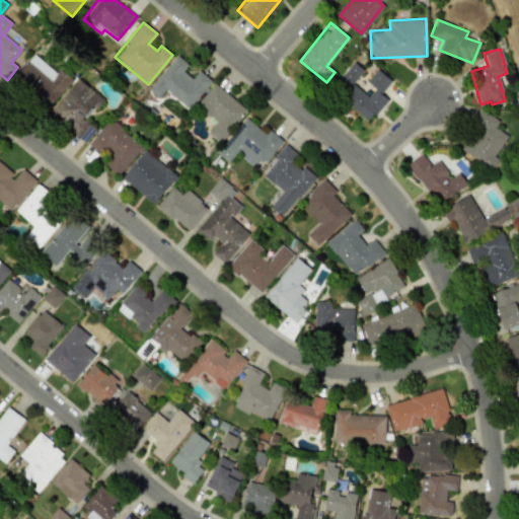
[(56,73),(34,55),(16,74),(51,104),(72,80),(60,69),(56,73)]
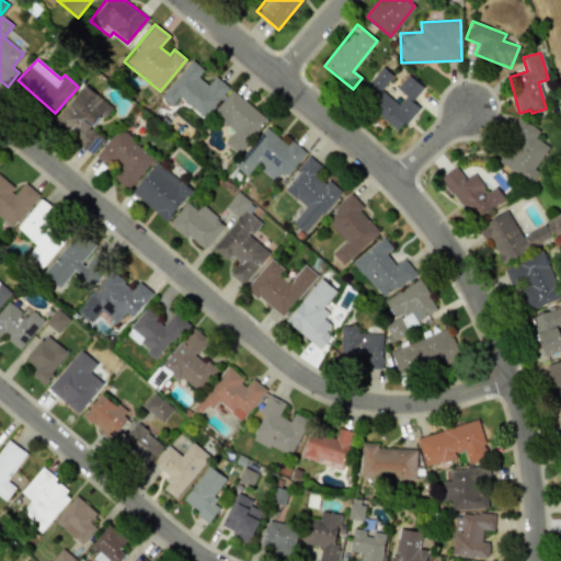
[(179,96),(203,117),(228,88),(215,76),(207,84),(197,77),(203,69),(192,59),(160,96),(171,105),(179,96)]
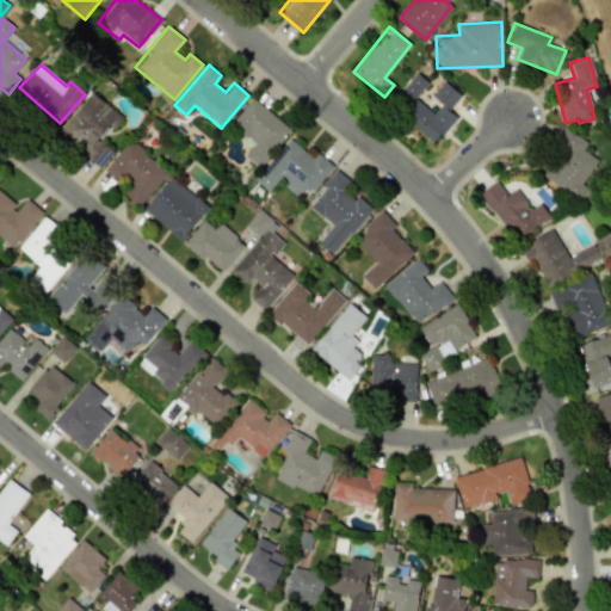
[(426,81),(414,74),(401,94),(413,102),(426,81)]
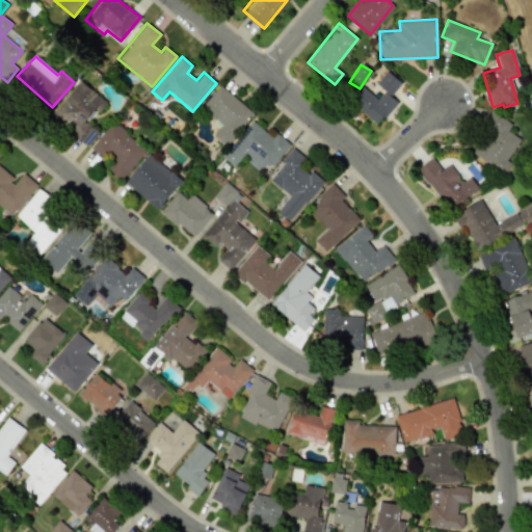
[(375,83),(383,90),(377,99),(362,87),(350,103),(378,125),(396,101),(390,97),(401,82),(386,71),(375,83)]
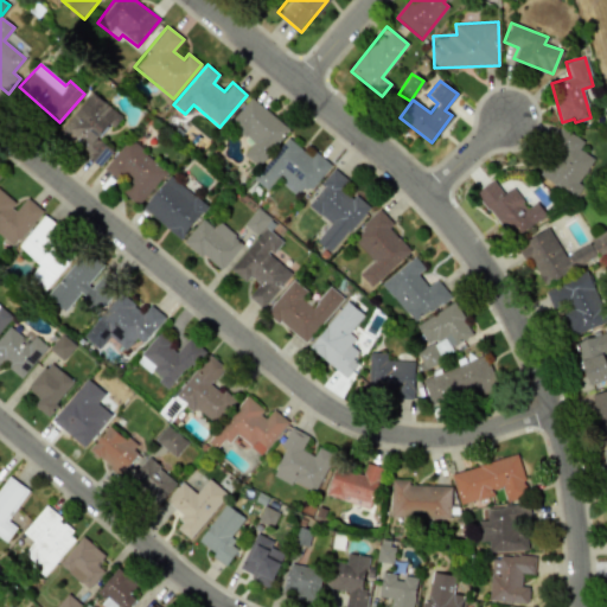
[(120,115),(91,91),(57,132),(98,166),(112,152),(98,140),(120,115)]
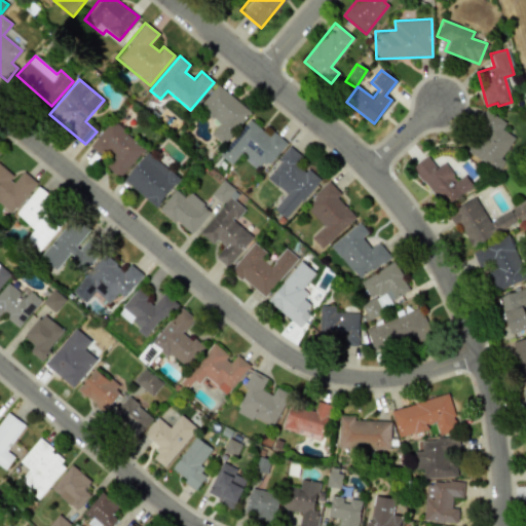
[(219,122),(210,135),(223,144),(250,109),(216,84),(198,107),(219,122)]
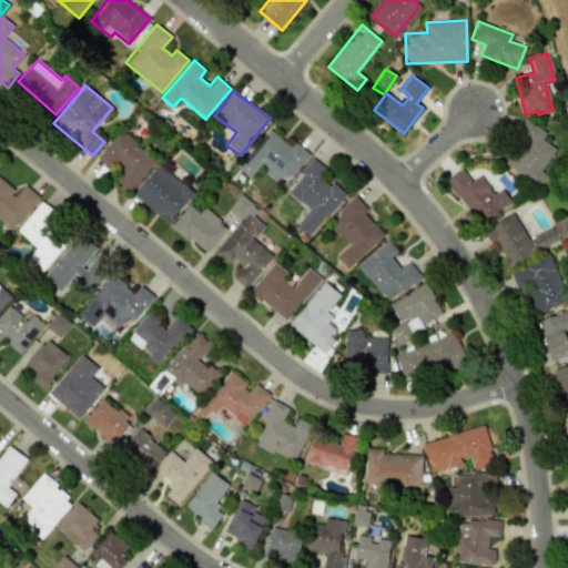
[(555,148),(540,139),(546,132),(527,120),(500,162),(537,185),(544,174),(540,171),(555,148)]
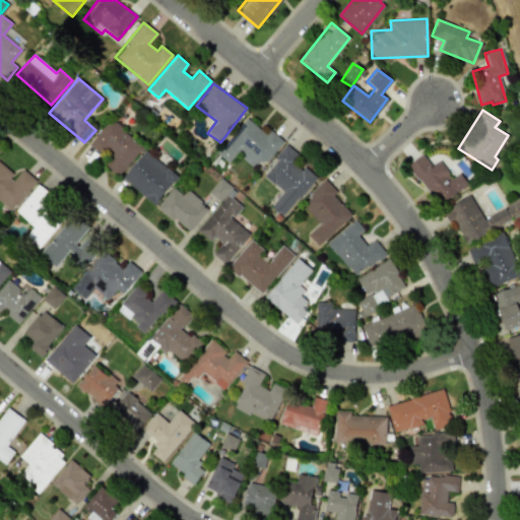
[(118,176),(142,145),(109,119),(89,143),(108,158),(104,164),(118,176)]
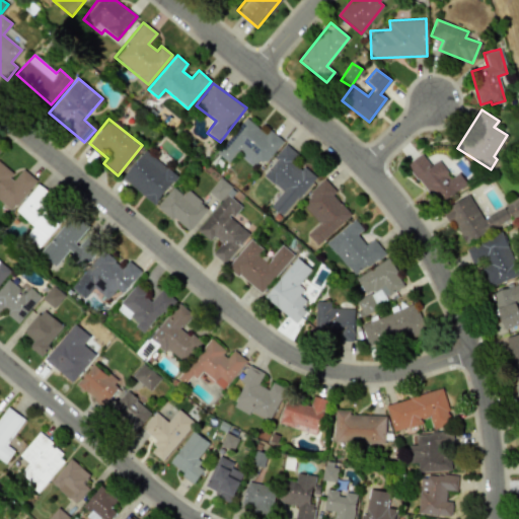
[(281,139),(269,130),(266,134),(246,119),(227,143),(257,168),(281,139)]
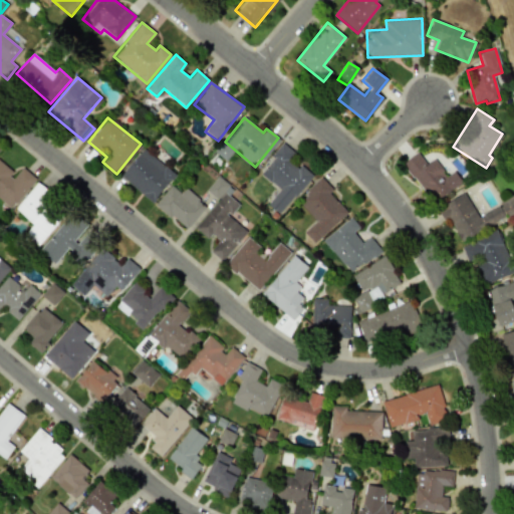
[(259,173),(279,189),(267,204),(279,214),(312,175),(300,165),(298,168),(288,160),(294,153),(283,144),(259,173)]
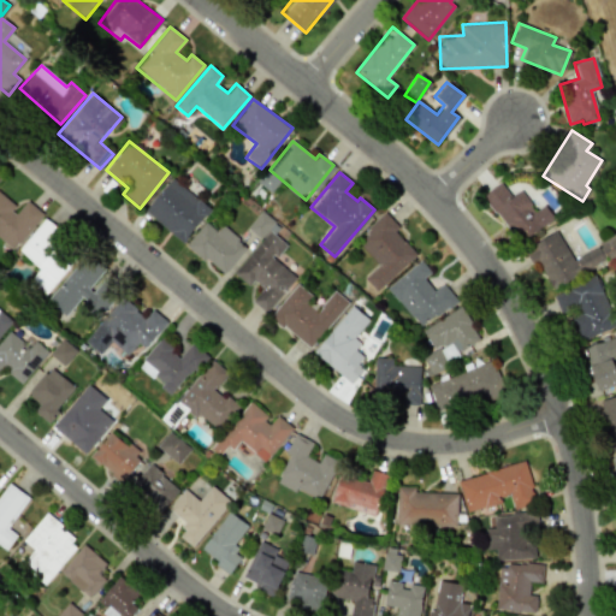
[(183,242),(209,207),(170,178),(143,213),(183,242)]
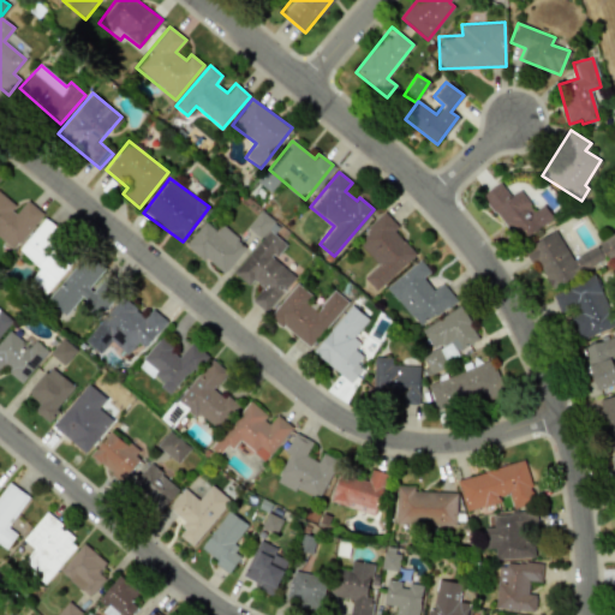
[(553,219),(543,204),(532,210),(520,190),(508,196),(500,183),(484,192),(514,243),(553,219)]
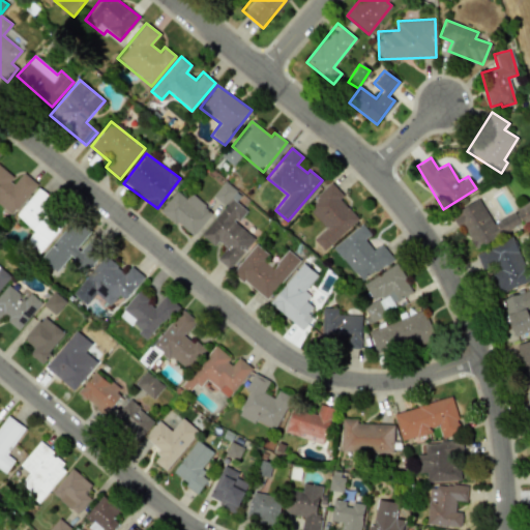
[(21,171),(16,178),(0,166),(0,203),(12,213),(36,183),(21,171)]
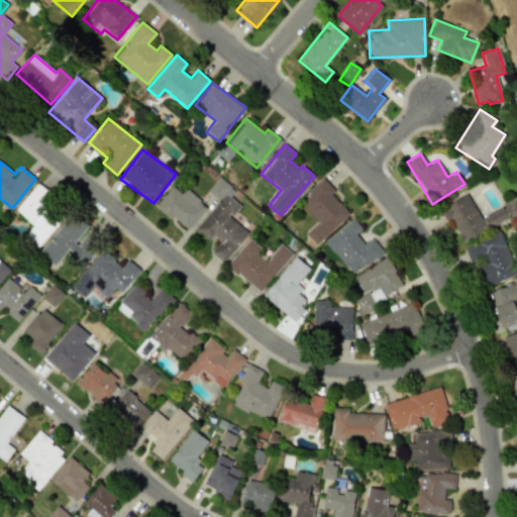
[(316,244),(349,213),(331,194),(334,190),(324,179),(299,202),(317,222),(305,233),(316,244)]
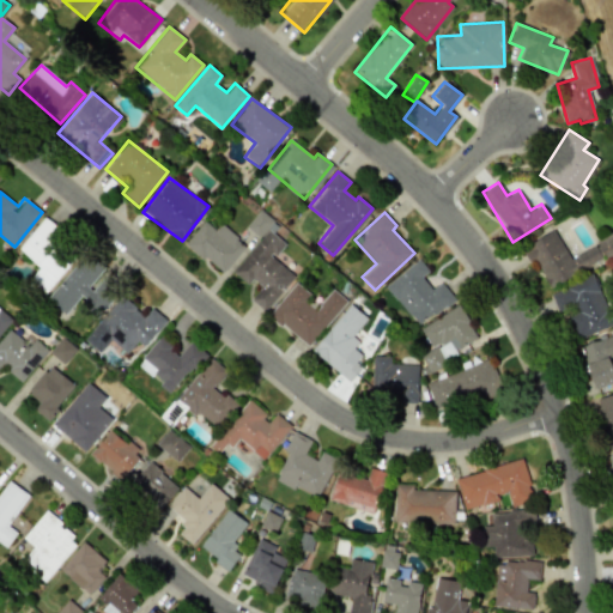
[(40,267),(29,279),(46,292),(71,261),(50,244),(61,230),(44,217),(18,249),(40,267)]
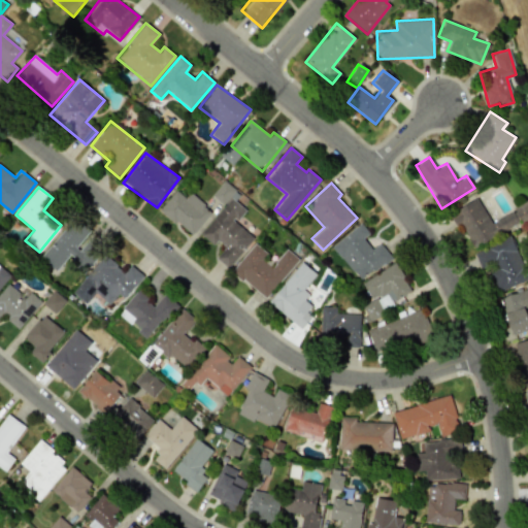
[(190,193),(186,199),(176,191),(160,208),(191,235),(211,211),(190,193)]
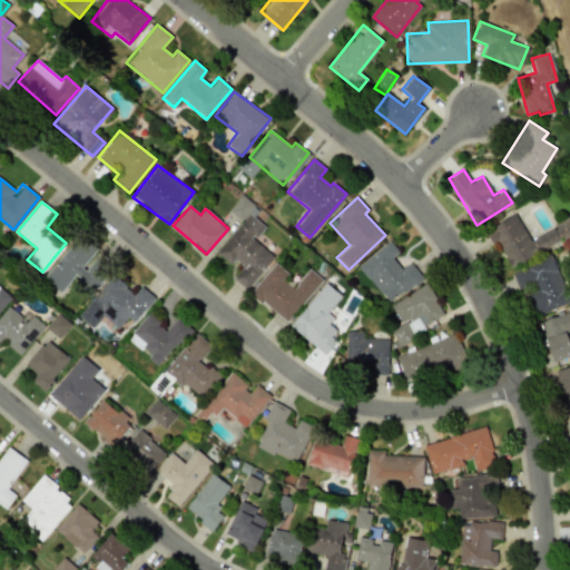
[(246,290),(273,255),(253,239),(264,225),(248,213),(216,254),(231,264),(234,259),(243,266),(233,279),(246,290)]
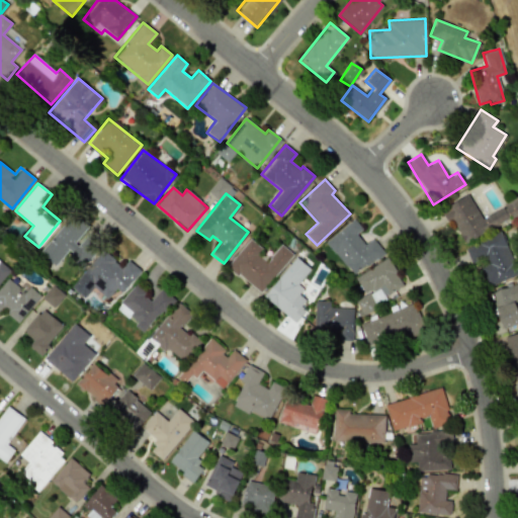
[(517,197),(479,216),(469,195),(441,208),(446,222),(451,220),(462,242),(517,216),(517,197)]
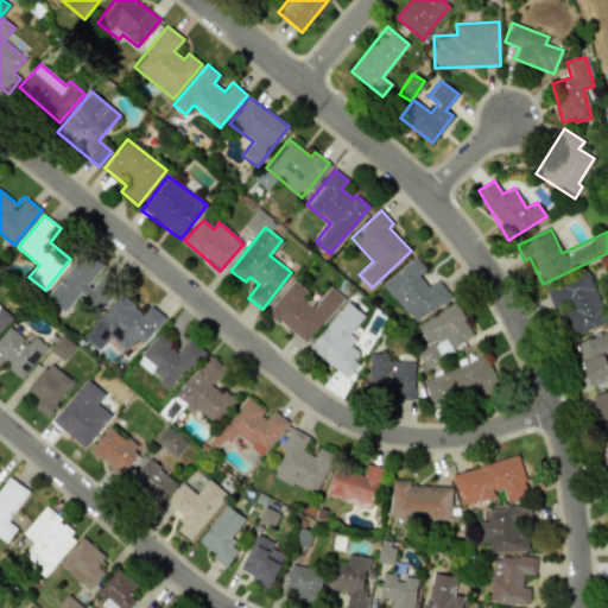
[(103,264),(84,249),(46,297),(64,311),(77,296),(97,311),(115,290),(100,278),(92,287),(87,285),(103,264)]
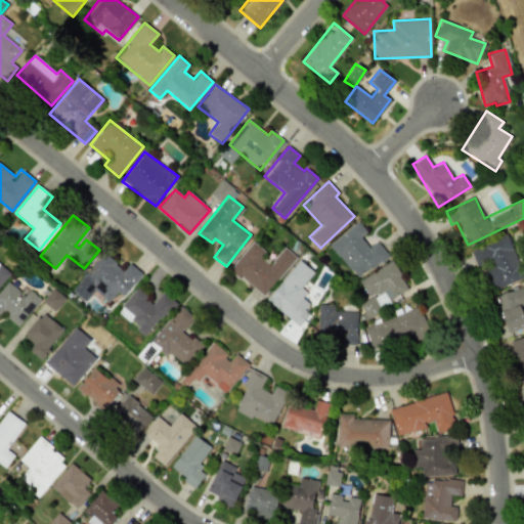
[(376,241),(367,247),(360,236),(365,231),(357,221),(329,244),(356,279),(388,255),(376,241)]
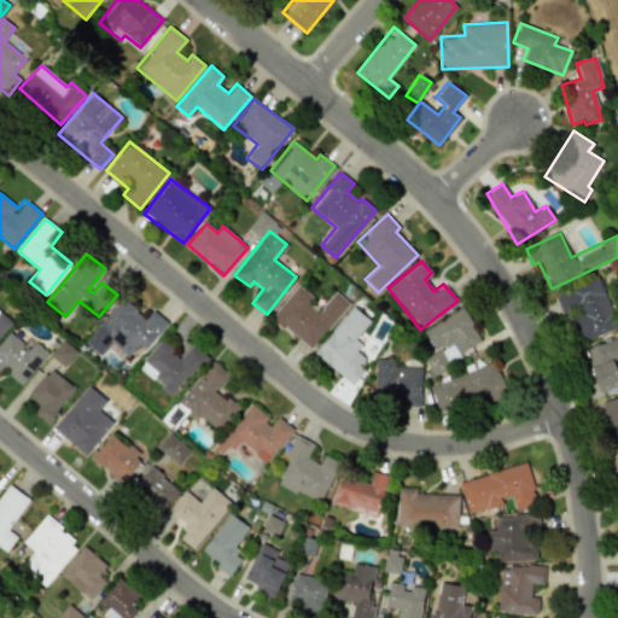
[(348,302),(334,291),(318,312),(307,303),(313,296),(297,285),(270,318),(310,349),(348,302)]
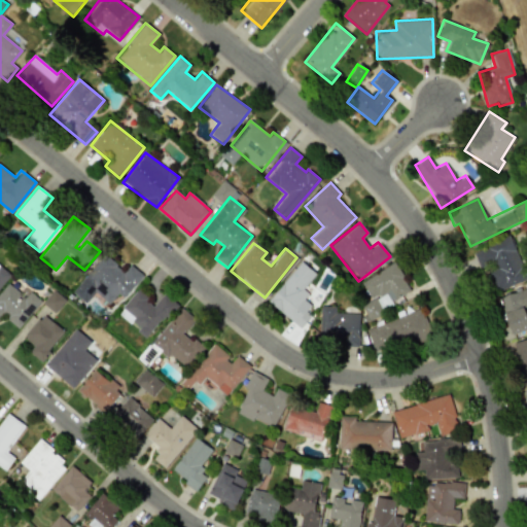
[(95,292),(108,304),(117,293),(123,297),(142,276),(130,265),(124,271),(104,254),(72,291),(85,303),(95,292)]
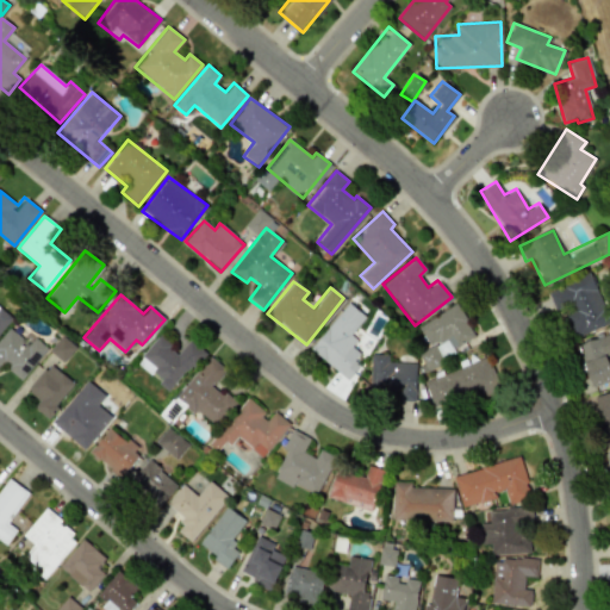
[(365,316),(348,303),(310,348),(344,378),(363,356),(352,347),(356,340),(349,335),(365,316)]
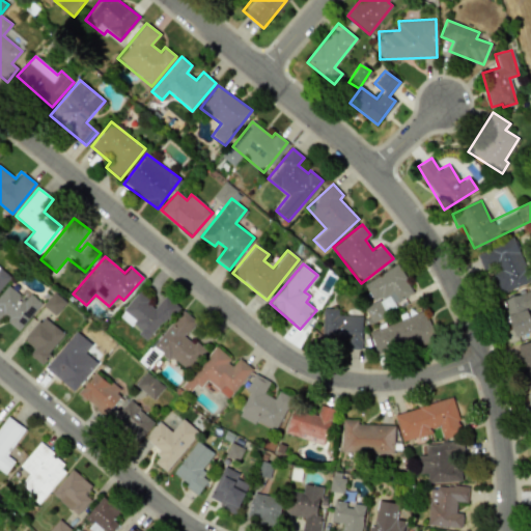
[(363,283),(373,302),(363,307),(369,318),(414,296),(397,264),(363,283)]
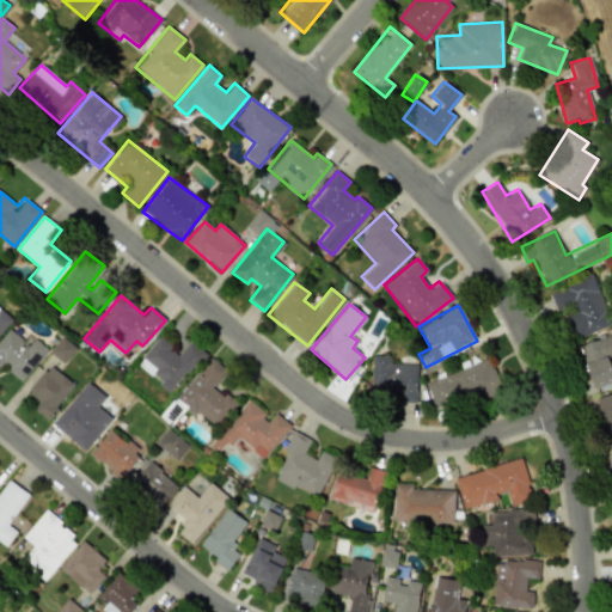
[(0,331),(11,318),(0,308),(0,331)]
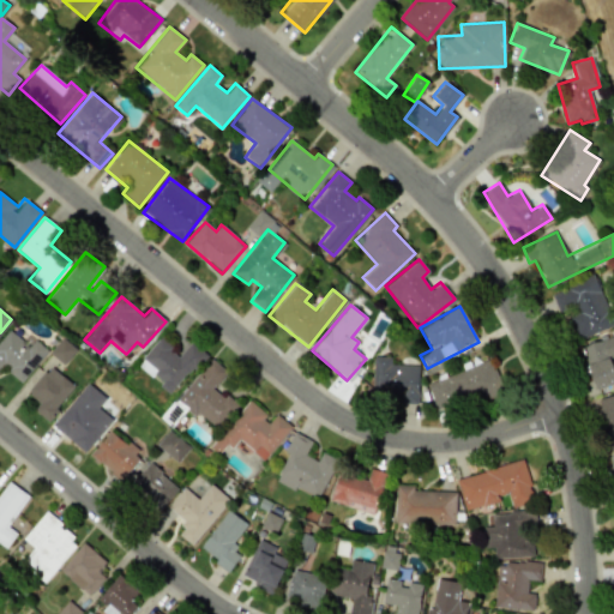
[(28,333),(22,341),(8,329),(0,338),(0,369),(2,367),(20,383),(47,350),(28,333)]
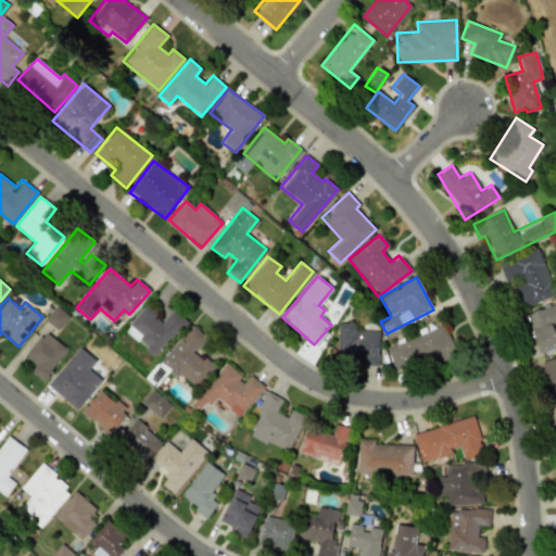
[(555,336),(552,324),(555,321),(555,303),(526,314),(540,353),(555,346),(555,336)]
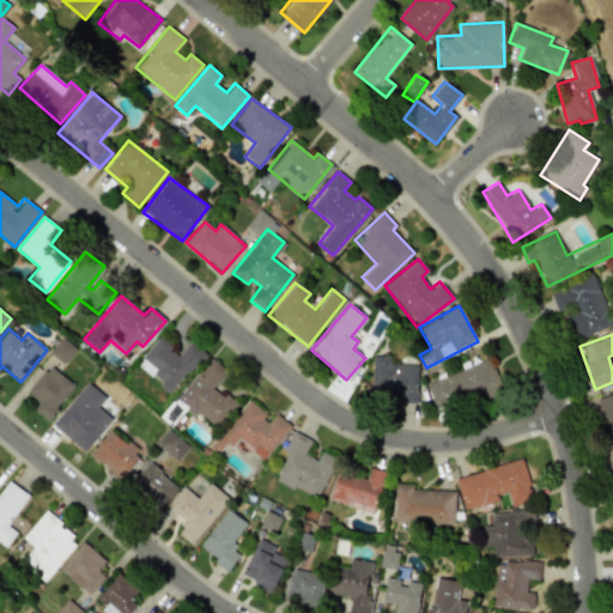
[(180,353),(159,337),(137,364),(170,393),(205,352),(190,340),(180,353)]
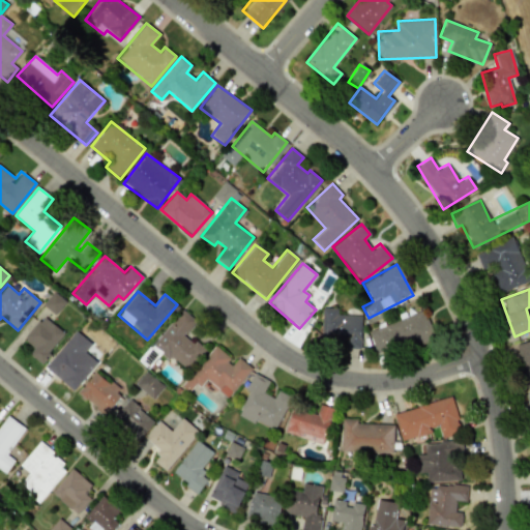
[(55,315),(65,301),(54,292),(42,305),(55,315)]
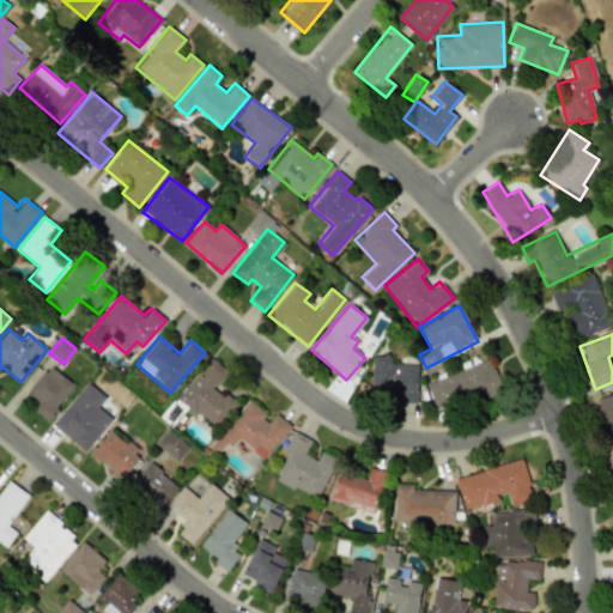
[(371,399),(417,400),(417,364),(389,364),(389,356),(372,356),(371,399)]
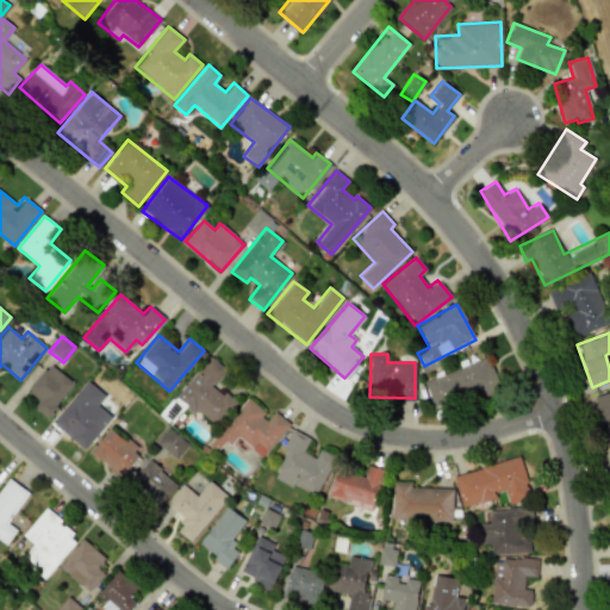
[(225,368),(210,356),(176,397),(193,411),(195,409),(216,425),(235,403),(212,385),(225,368)]
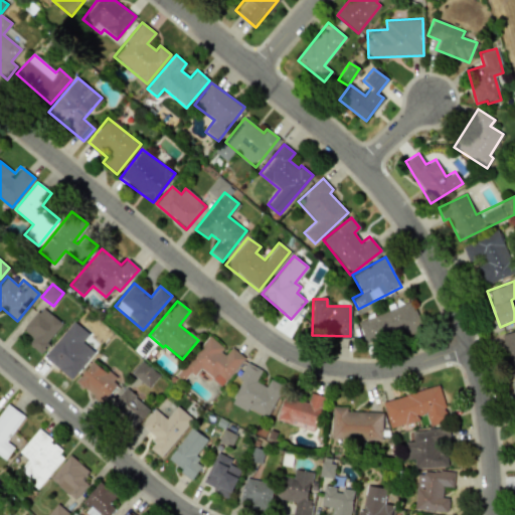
[(357,319),(364,345),(420,330),(413,304),(357,319)]
